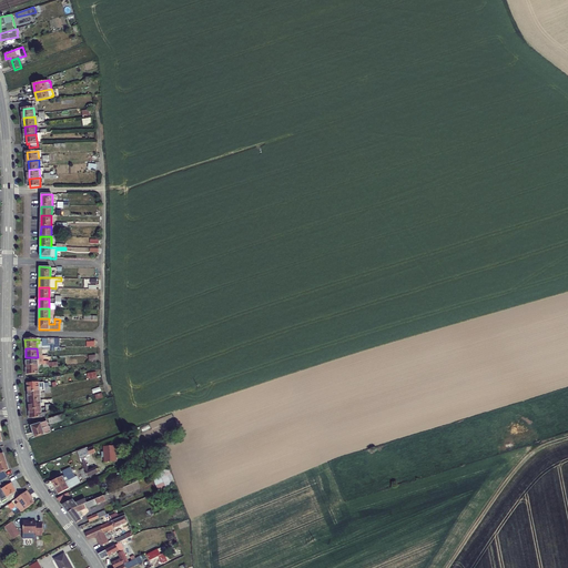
[(26,357),(27,366),(38,366),(43,365),(49,365),(49,368),(59,367),(59,363),(49,363),(49,362),(43,362),(42,356),(38,357),(26,357)]
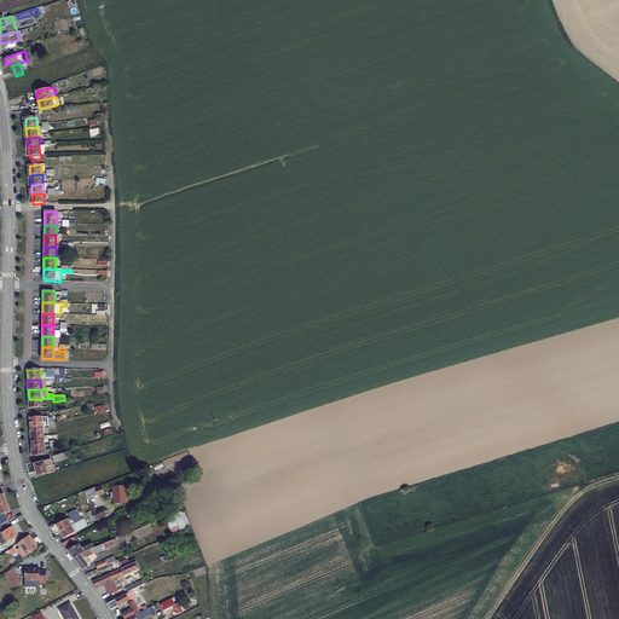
[(41,399),(29,399),(29,409),(41,408),(41,399)]
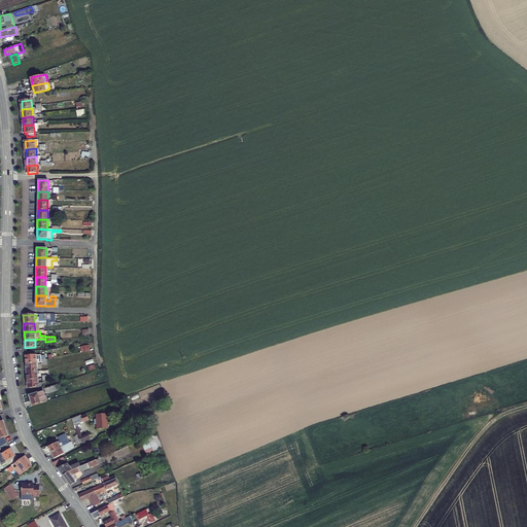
[(27,364),(37,363),(36,355),(26,356),(27,364)]
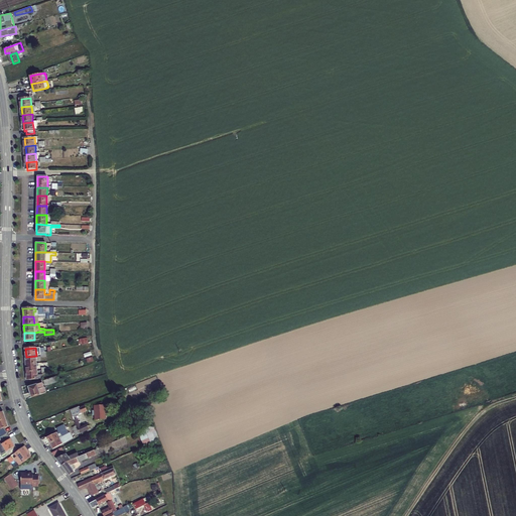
[(26,357),(26,365),(36,364),(36,356),(26,357)]
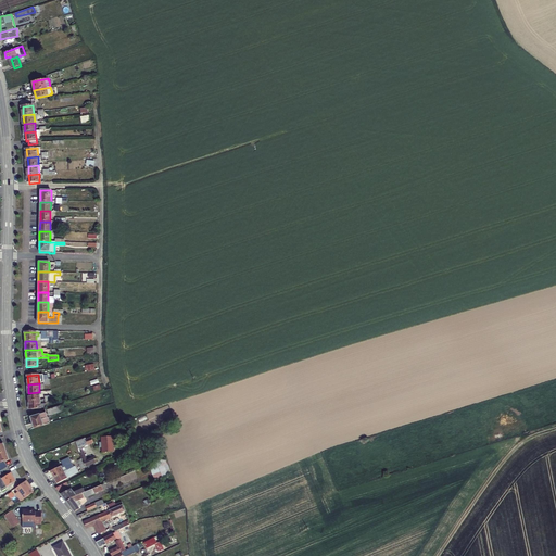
[(40,401),(39,392),(28,393),(29,402),(40,401)]
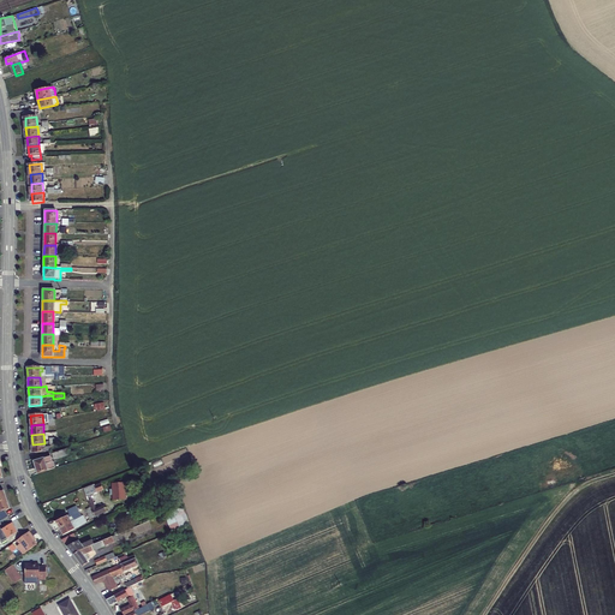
[(45,448),(45,443),(33,445),(34,454),(52,453),(52,448),(45,448)]
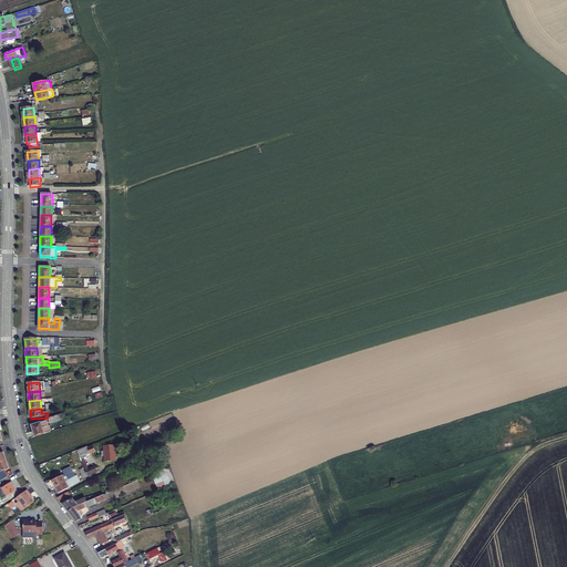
[(47,419),(49,425),(62,421),(60,414),(47,419)]
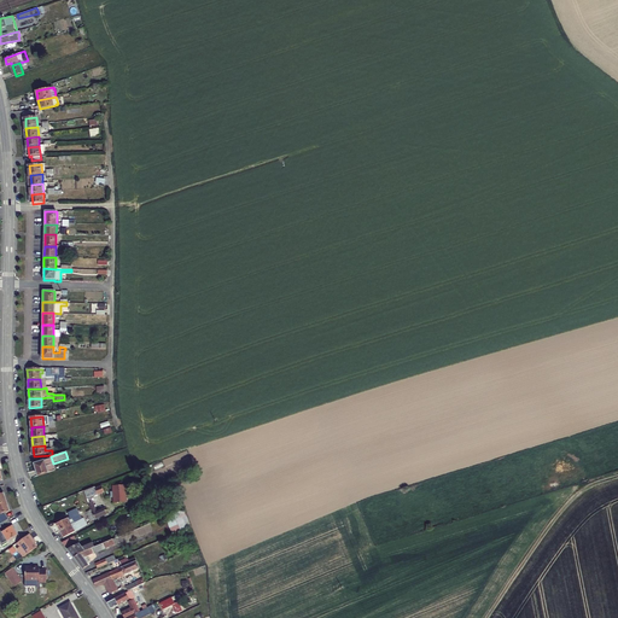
[(33,465),(38,478),(47,474),(50,474),(47,465),(51,464),(50,460),(33,465)]
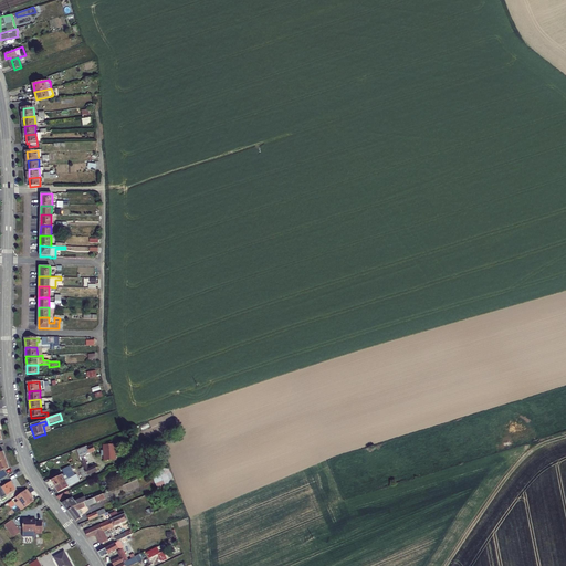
[(93,449),(92,444),(86,447),(85,446),(75,449),(79,459),(80,461),(82,460),(87,458),(95,454),(93,449)]
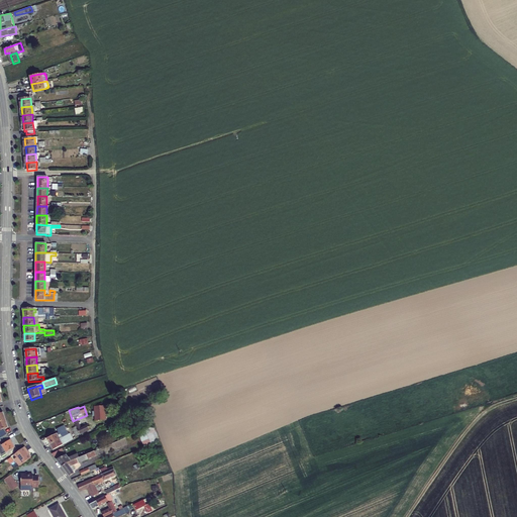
[(104,409),(94,410),(94,414),(92,414),(92,419),(95,419),(95,423),(105,423),(104,409)]
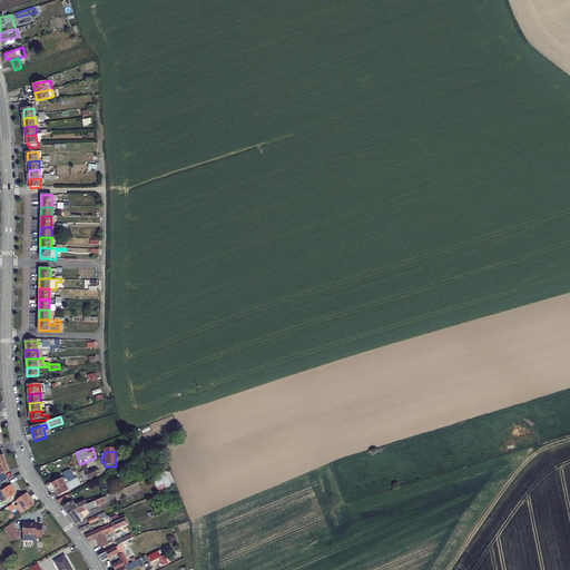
[(84,467),(81,468),(84,474),(79,477),(82,484),(97,477),(96,472),(88,475),(84,467)]
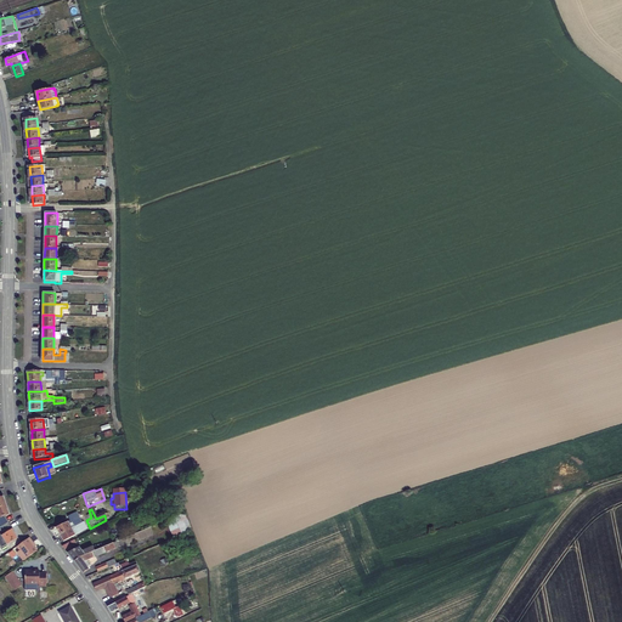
[(181,513),(164,520),(173,539),(190,531),(181,513)]
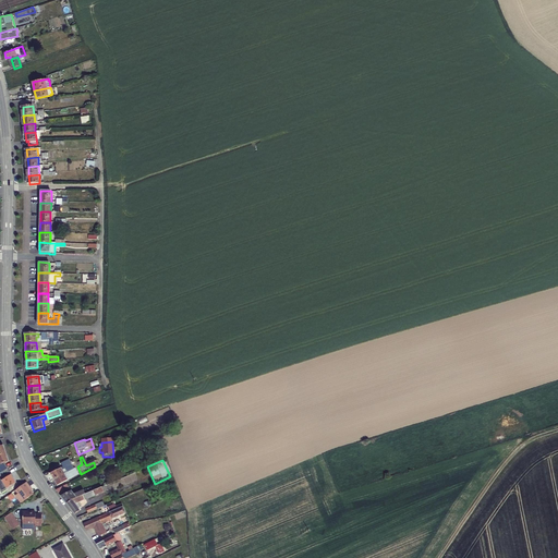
[(68,461),(64,463),(67,469),(63,470),(57,472),(49,475),(49,476),(52,483),(61,478),(59,475),(72,471),(68,461)]
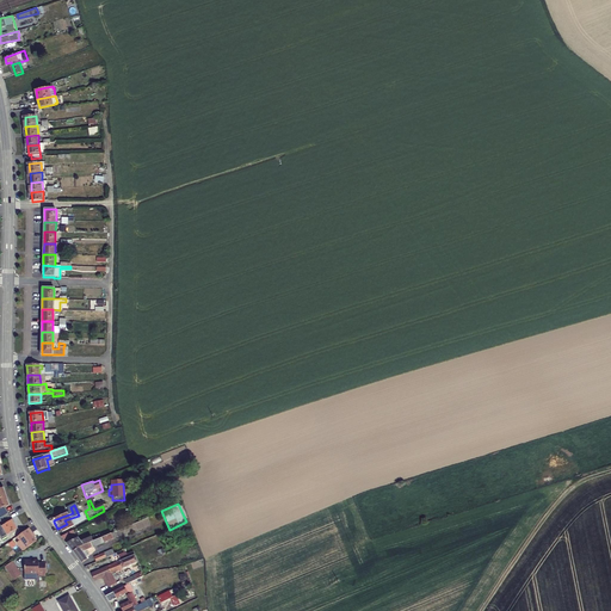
[(131,535),(153,525),(149,517),(128,526),(131,535)]
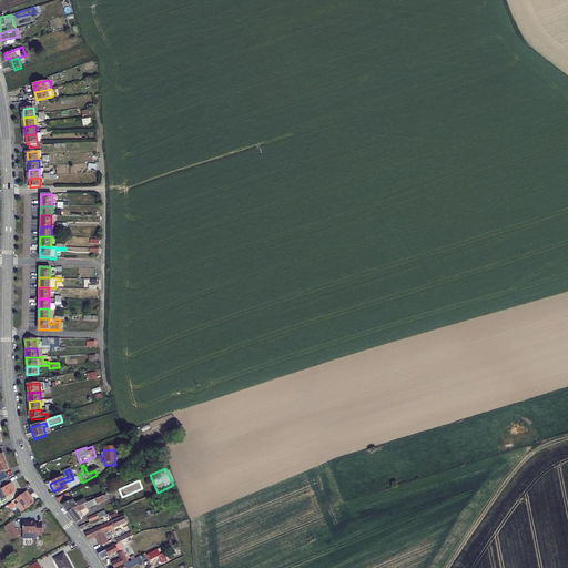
[(62,487),(53,492),(56,498),(77,487),(75,485),(73,485),(68,488),(66,485),(62,487)]
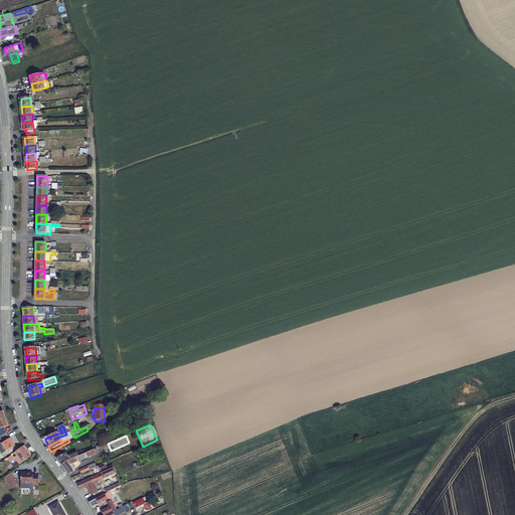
[(31,456),(23,445),(22,446),(12,454),(20,465),(31,456)]
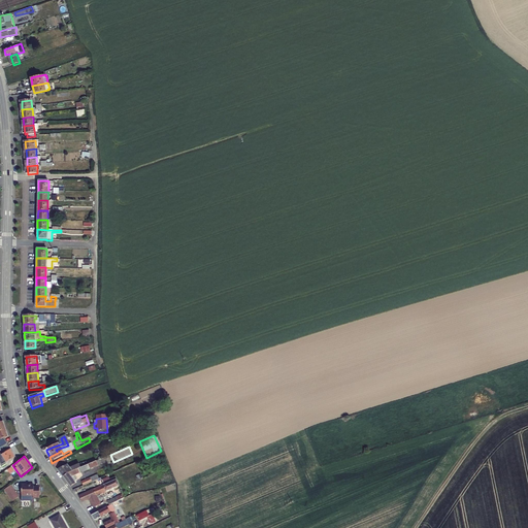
[(86,464),(88,469),(97,465),(95,460),(86,464)]
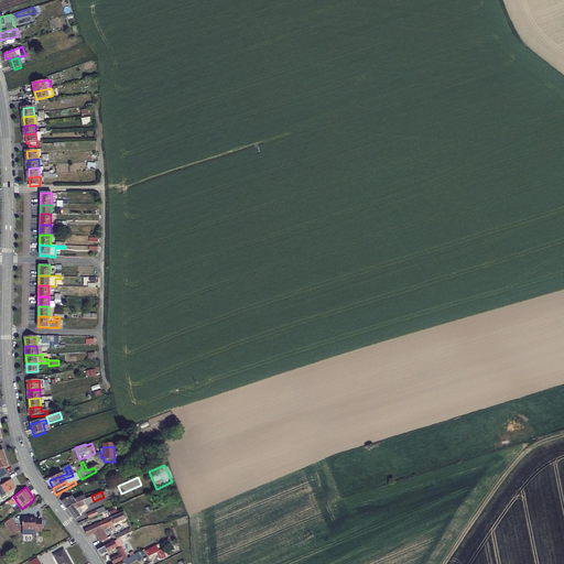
[(64,494),(56,498),(64,508),(72,505),(83,499),(82,497),(73,500),(68,496),(66,497),(64,494)]
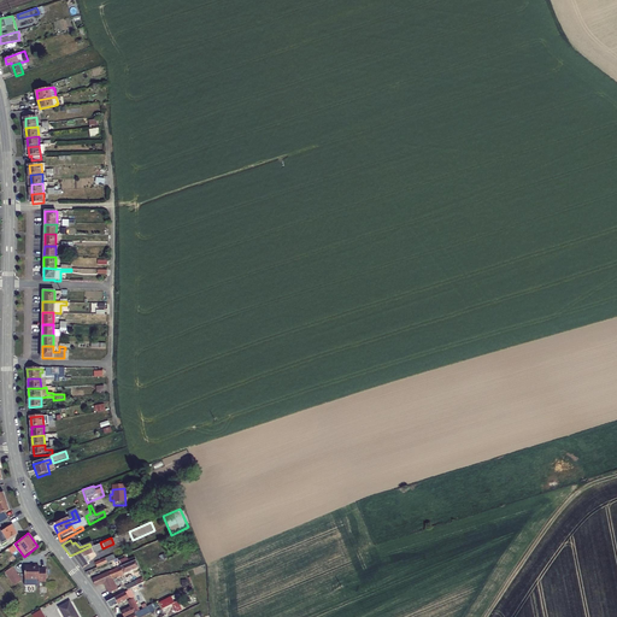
[(95,556),(99,553),(104,552),(103,548),(100,542),(90,546),(78,552),(71,557),(81,571),(90,564),(86,556),(93,552),(95,556)]
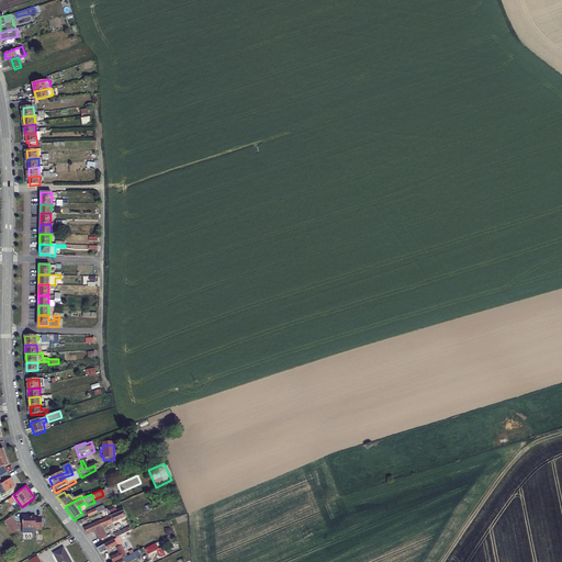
[(38,513),(26,508),(23,520),(35,524),(35,526),(43,528),(45,517),(38,516),(38,513)]
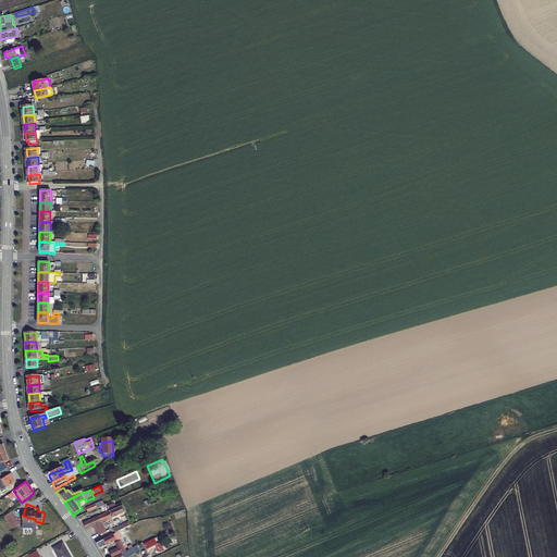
[(106,511),(108,517),(115,512),(112,507),(106,511)]
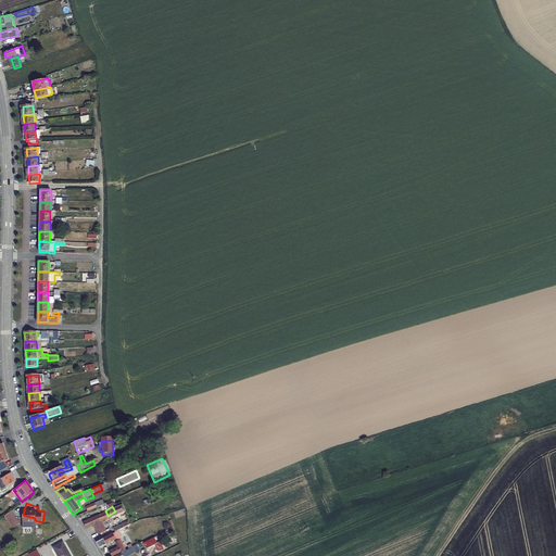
[(100,527),(123,516),(121,509),(115,512),(108,516),(93,521),(104,536),(100,527)]
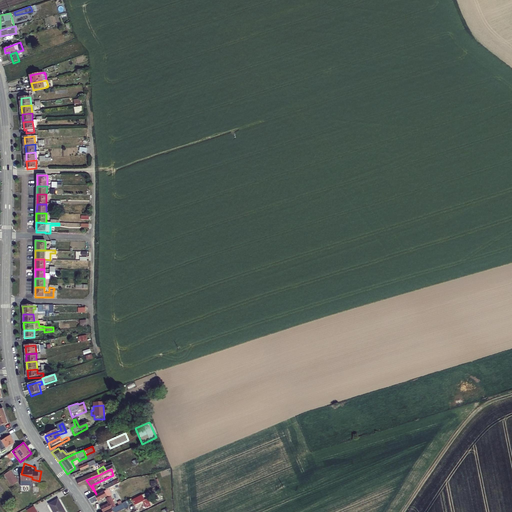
[(5,475),(12,484),(17,480),(10,471),(5,475)]
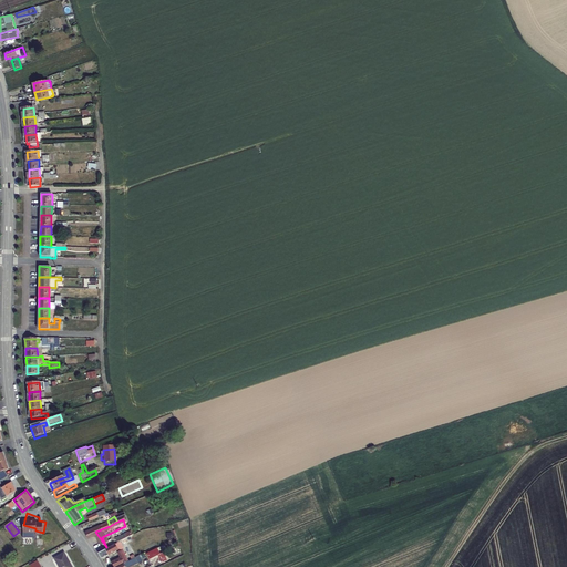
[(95,540),(100,550),(106,547),(95,532),(83,538),(86,544),(95,540)]
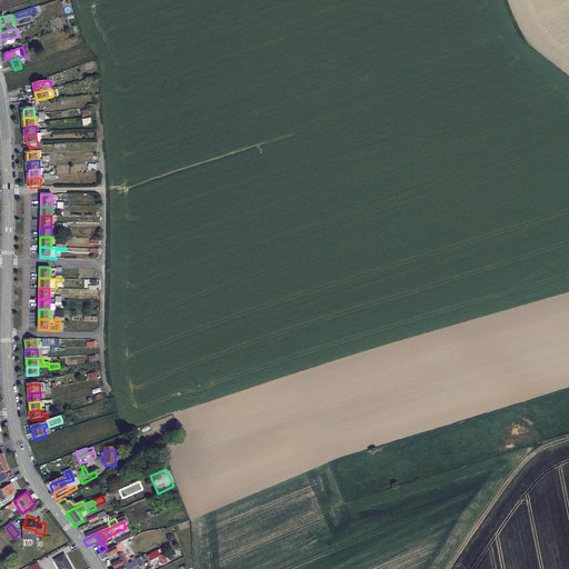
[(117,550),(118,549),(131,542),(130,538),(115,546),(117,550)]
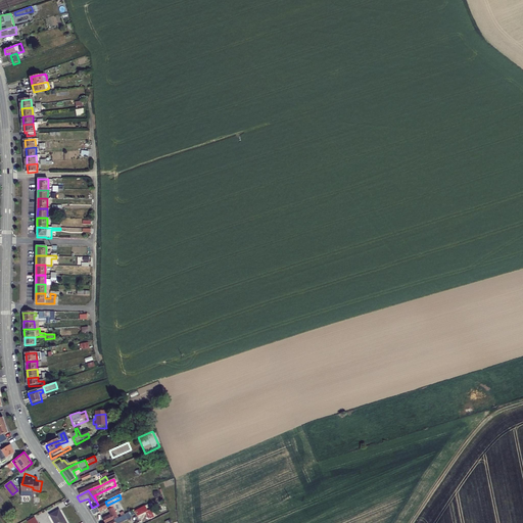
[(89,515),(92,520),(108,511),(108,513),(107,514),(109,518),(102,521),(102,522),(111,522),(116,521),(108,505),(107,506),(89,515)]
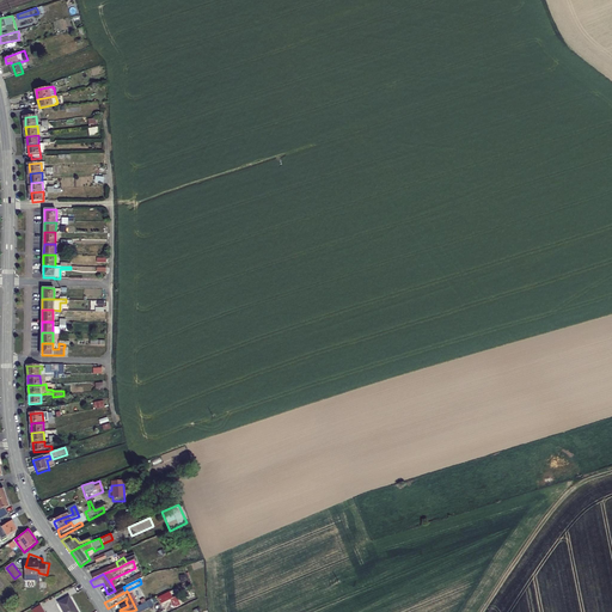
[(159,605),(159,606),(169,601),(172,609),(176,607),(170,594),(158,600),(160,605),(159,605)]
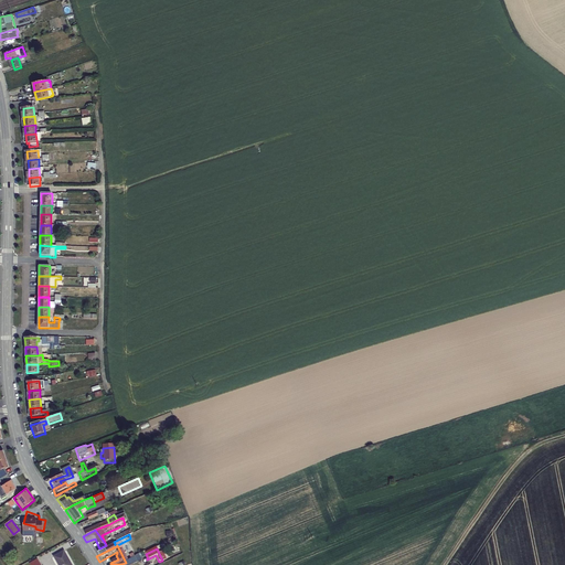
[(71,564),(64,552),(54,557),(57,564),(71,564)]
